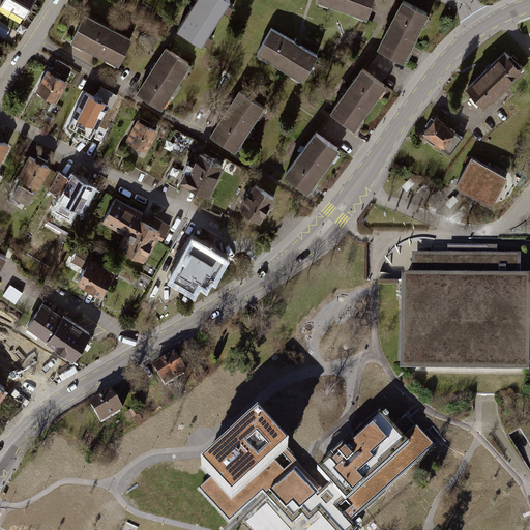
[(35,0),(34,0),(0,0),(0,7),(23,22),(35,0)]
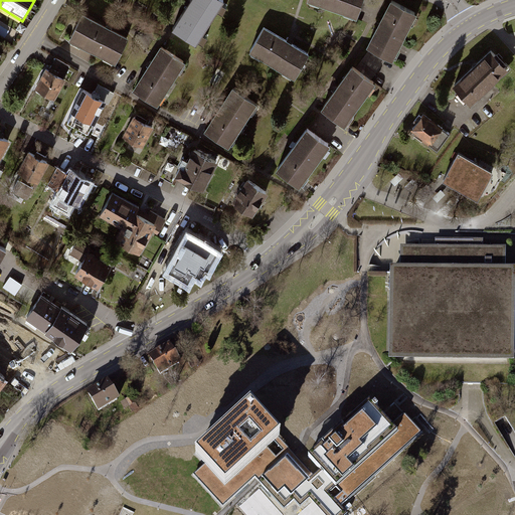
[(222,3),(217,0),(189,0),(169,31),(193,47),(222,3)]
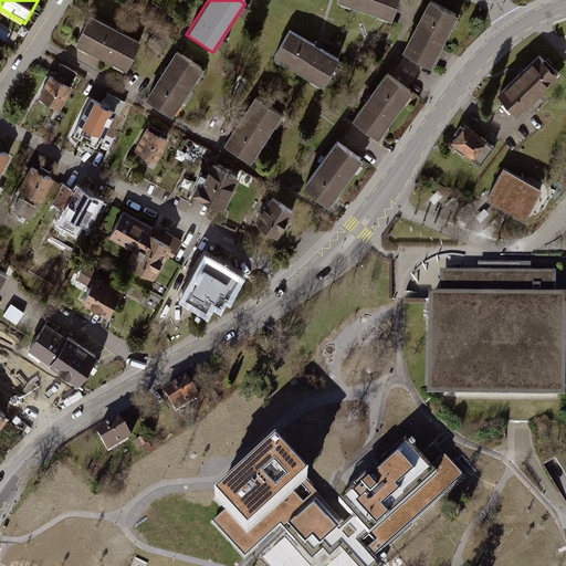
[(397,0),(337,0),(336,3),(389,22),(397,0)]
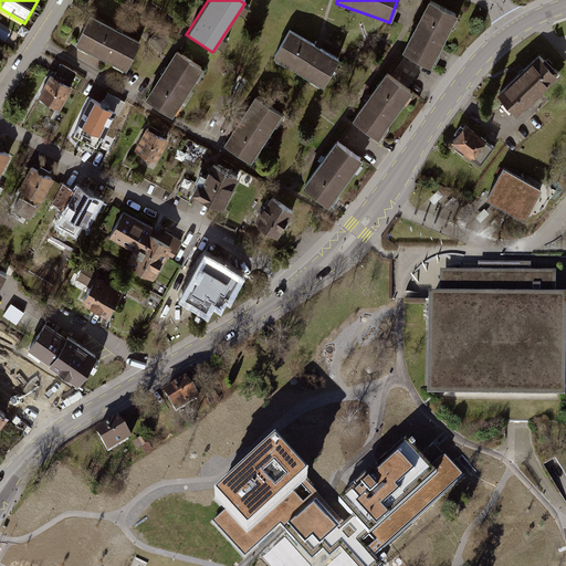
[(456,19),(428,2),(399,52),(427,69),(456,19)]
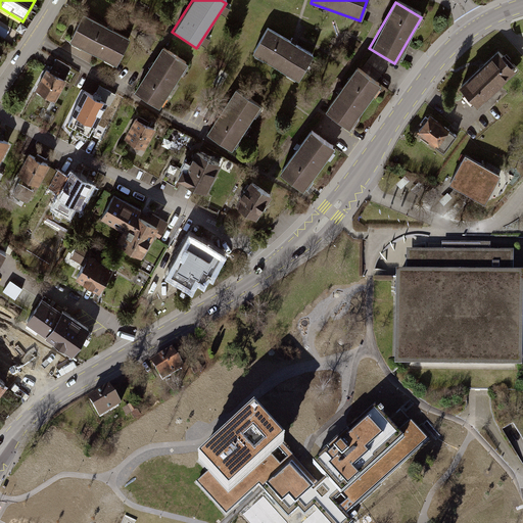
[(127,41),(82,16),(67,43),(112,67),(127,41)]
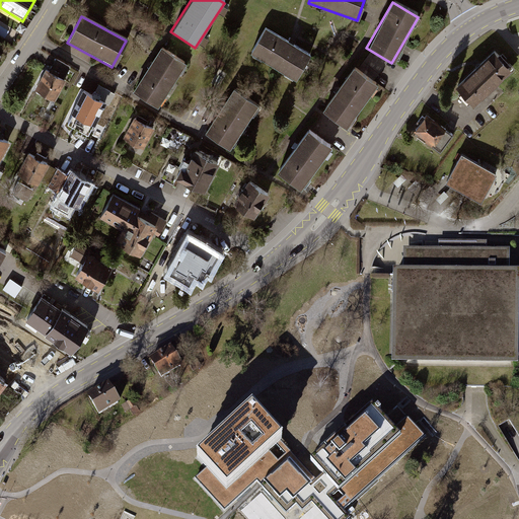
[(309,57),(265,29),(249,55),(294,82),(309,57)]
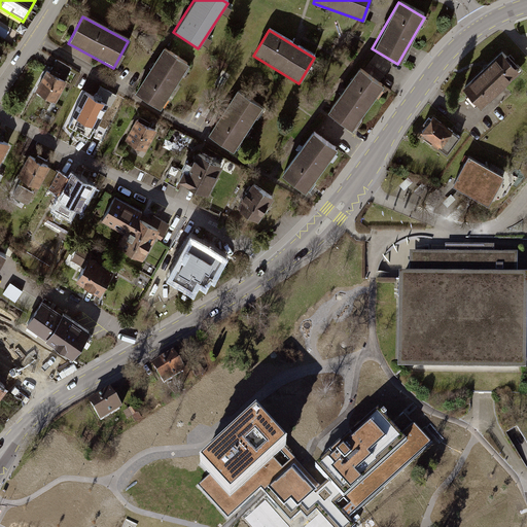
[(187,63),(164,47),(137,91),(160,105),(187,63)]
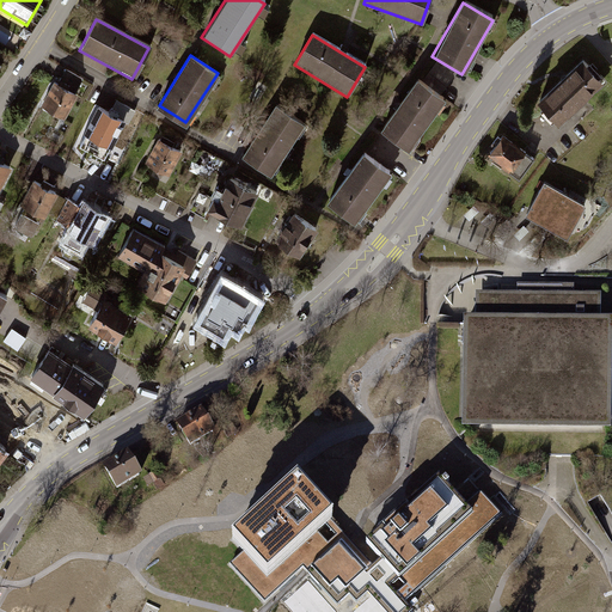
[(605,83),(582,60),(536,105),(558,128),(605,83)]
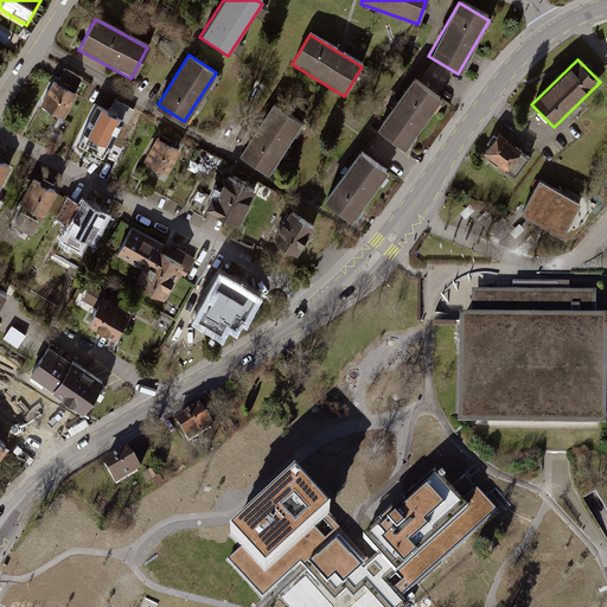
[(441,100),(414,80),(376,129),(403,149),(441,100)]
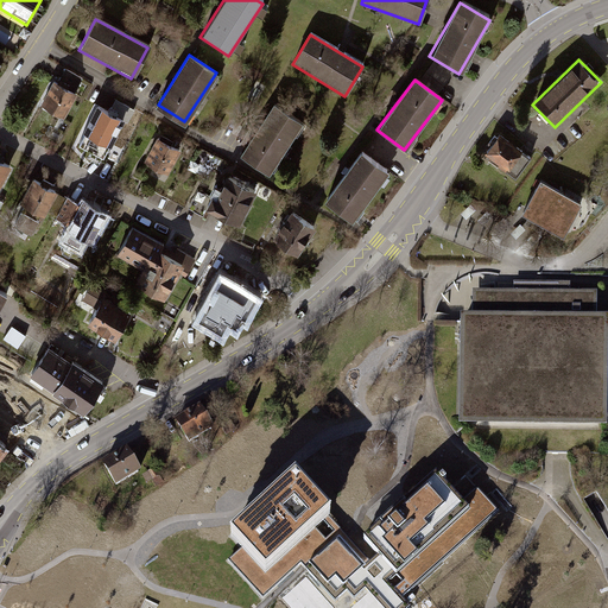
[(76,94),(51,82),(38,107),(63,120),(76,94)]
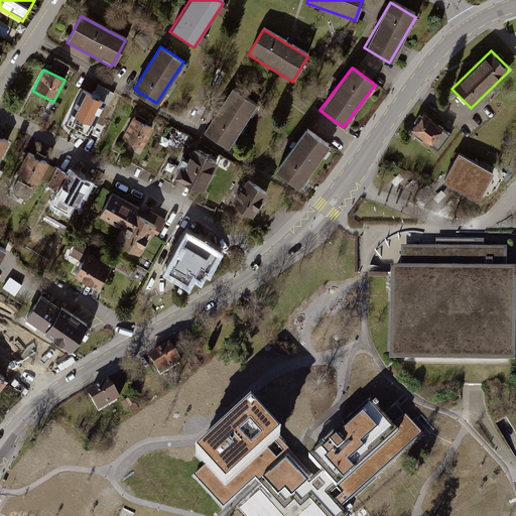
[(94,96),(85,91),(69,122),(89,132),(105,101),(109,103),(114,93),(100,86),(94,96)]
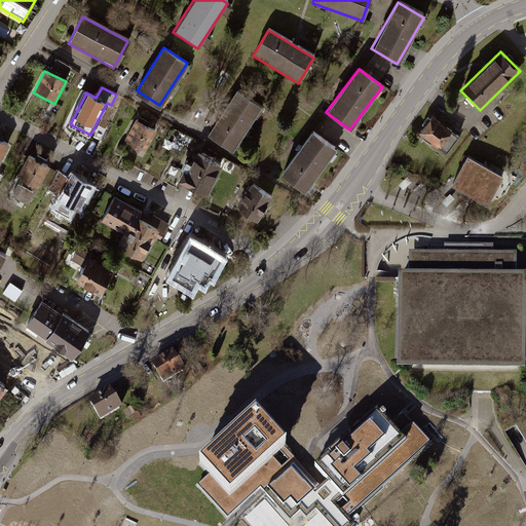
[(261,104),(238,89),(210,133),(233,148),(261,104)]
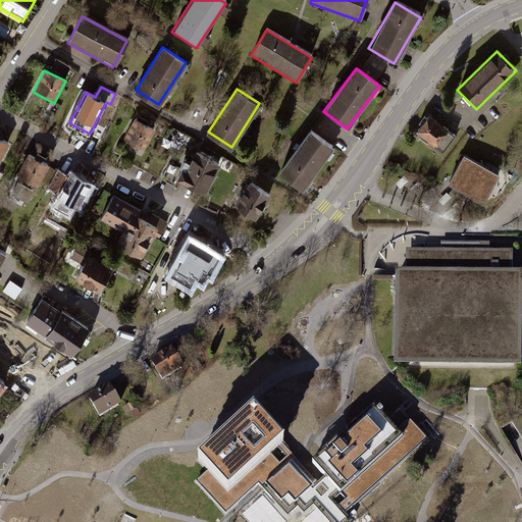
[(153,127),(136,118),(126,136),(144,145),(153,127)]
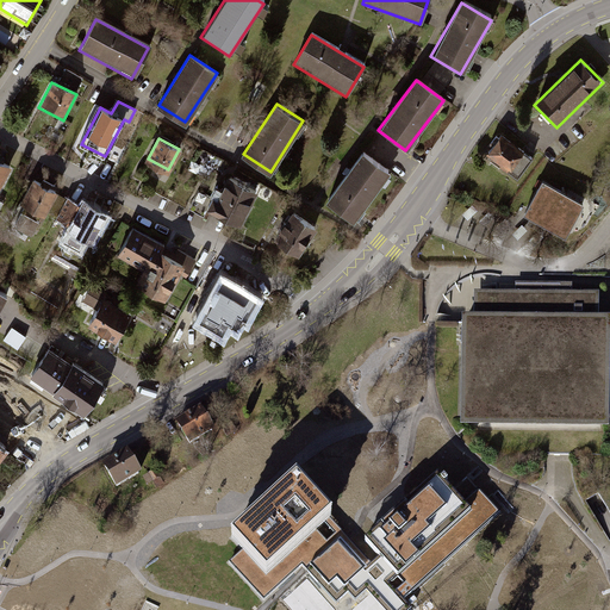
[(531,159),(503,138),(487,160),(516,180),(531,159)]
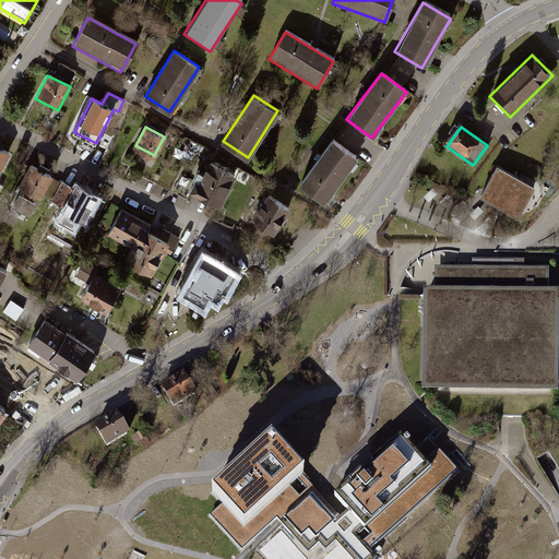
[(359,158),(334,139),(301,185),(326,203),(359,158)]
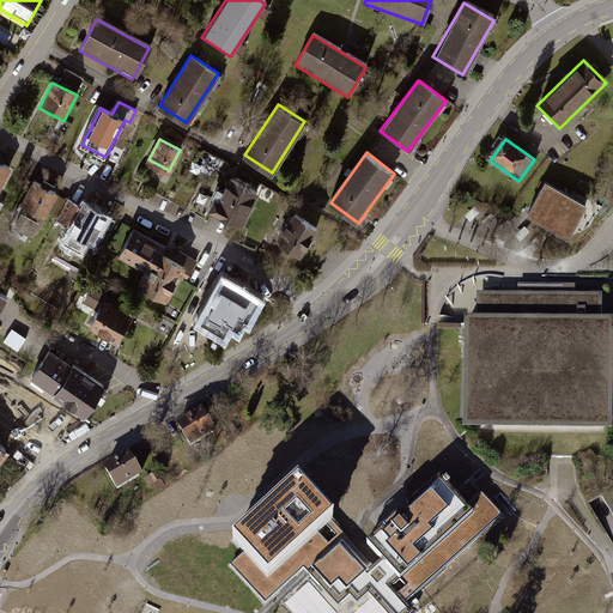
[(0,184),(10,168),(0,162),(0,184)]
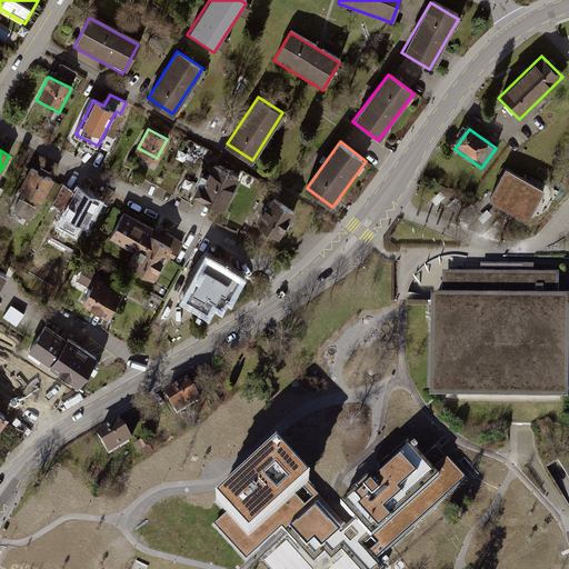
[(239,178),(215,163),(198,192),(223,206),(239,178)]
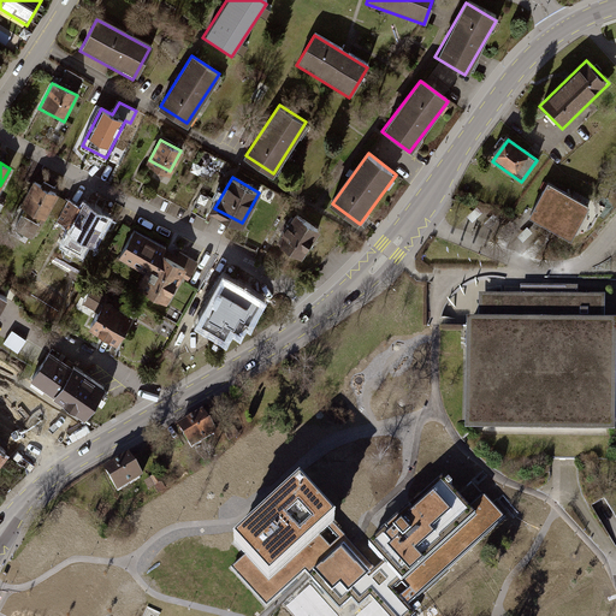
[(67,200),(34,182),(23,202),(28,205),(16,226),(31,235),(39,221),(41,223),(51,207),(53,208),(51,213),(58,218),(67,200)]
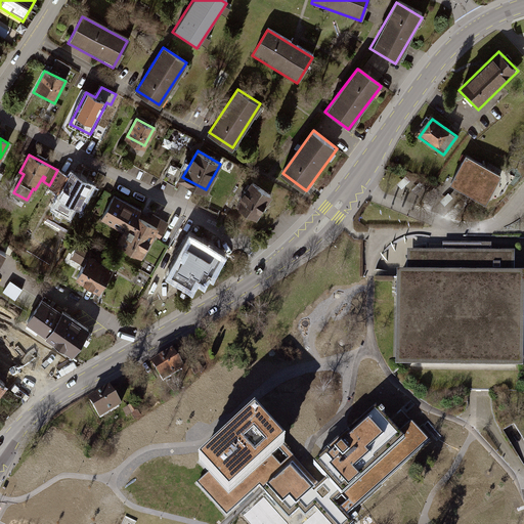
[(454,179),(453,182),(486,200),(500,174),(467,157),(454,179)]
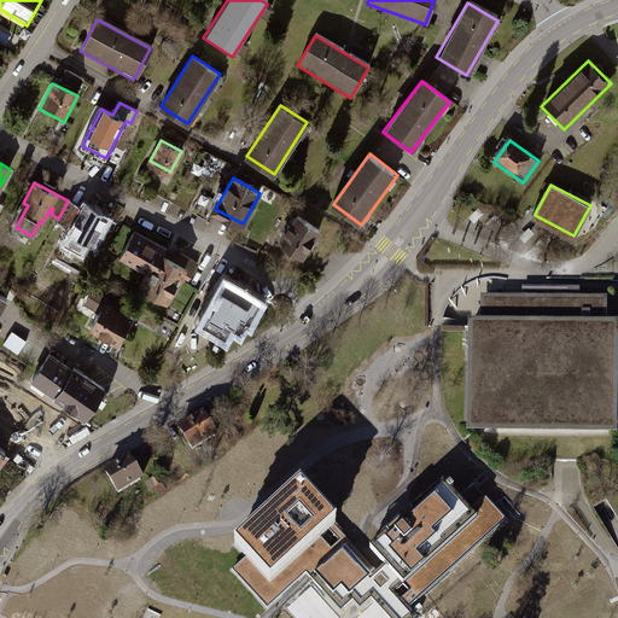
[(82,209),(68,200),(58,219),(73,226),(65,239),(83,249),(88,240),(93,243),(108,214),(86,202),(82,209)]
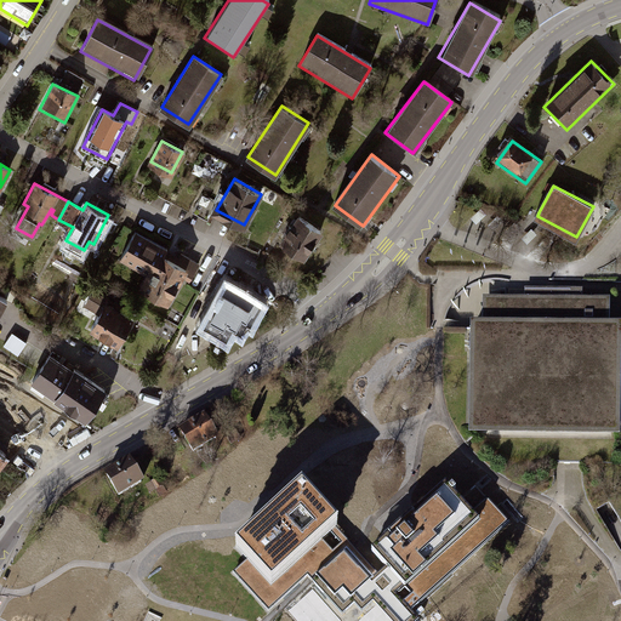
[(603,226),(614,216),(602,204),(592,212),(603,226)]
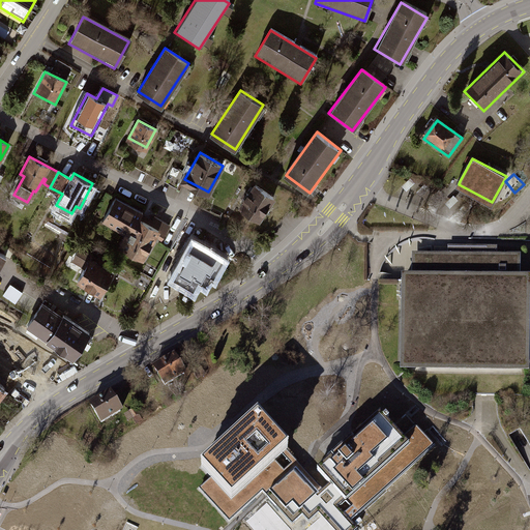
[(275,200),(255,186),(237,213),(258,226),(275,200)]
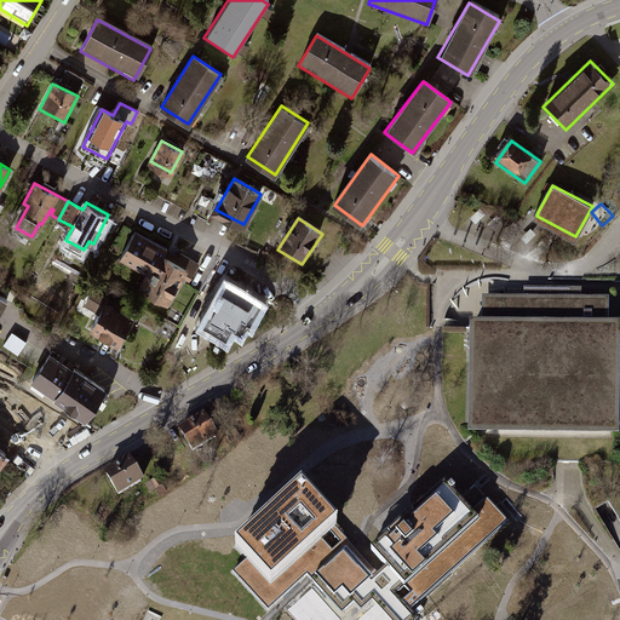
[(182,260),(136,234),(122,259),(149,275),(142,288),(172,306),(187,281),(191,283),(201,265),(184,256),(182,260)]
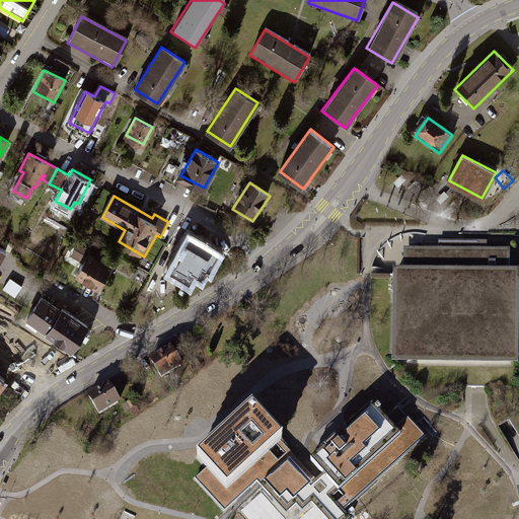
[(224,252),(190,234),(169,270),(195,283),(200,274),(205,277),(211,267),(215,270),(224,252)]
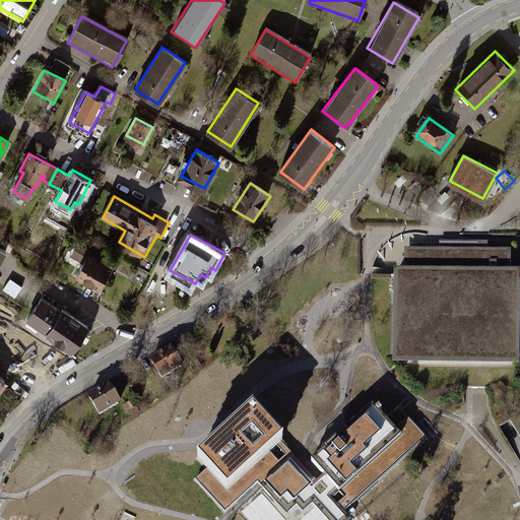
[(395,275),(394,366),(407,366),(407,385),(511,388),(519,388),(519,271),(512,272),(512,268),(513,250),(488,250),(488,243),(439,242),(439,249),(405,249),(405,270),(395,270),(395,275)]
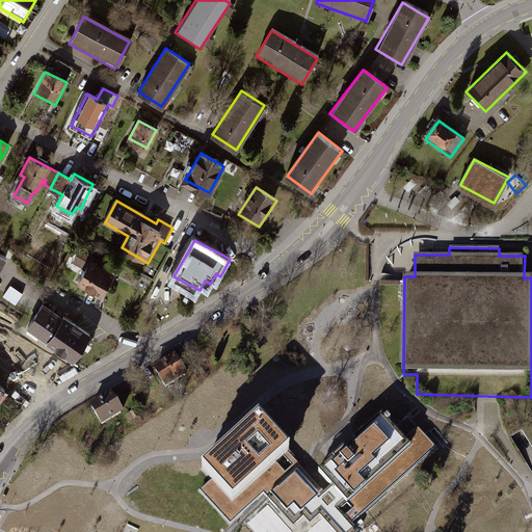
[(120,272),(81,250),(74,264),(86,271),(80,282),(105,296),(120,272)]
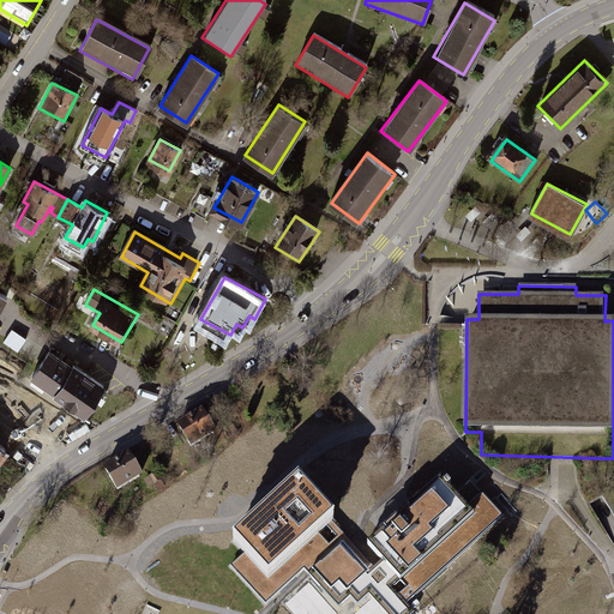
[(14,327),(6,341),(20,349),(29,337),(14,327)]
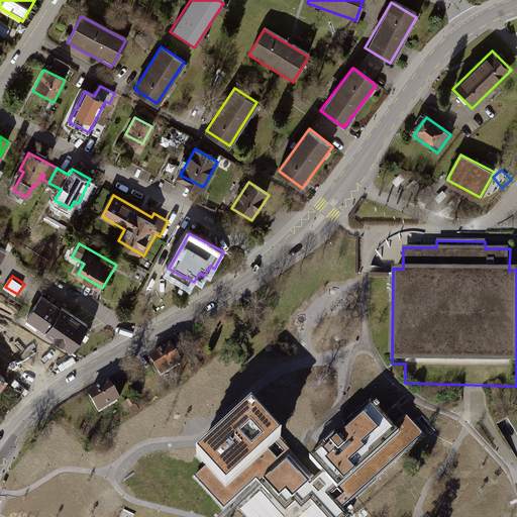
[(93,327),(42,296),(27,321),(78,352),(93,327)]
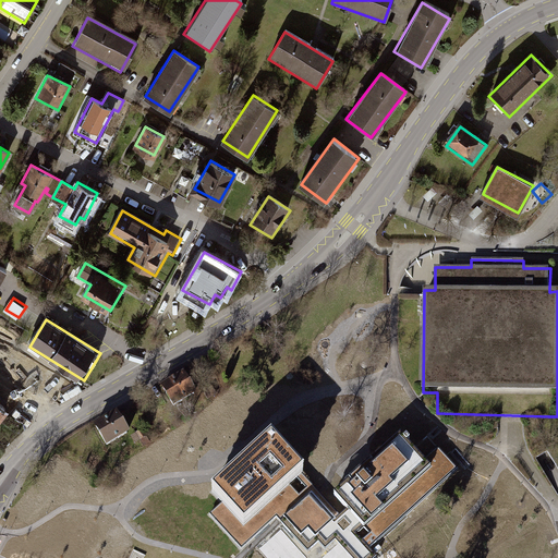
[(0,425),(27,388),(0,367),(0,425)]
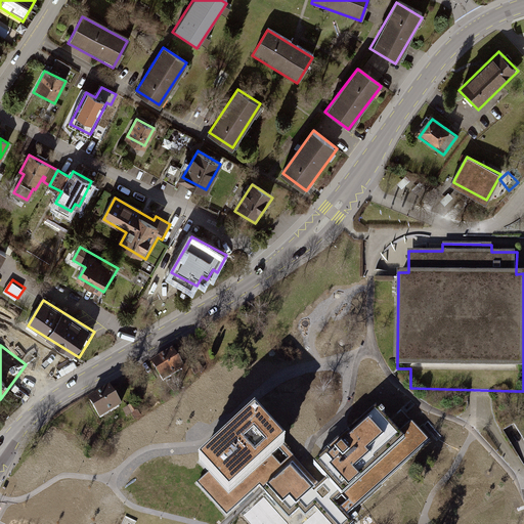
[(174,353),(153,364),(164,385),(185,374),(174,353)]
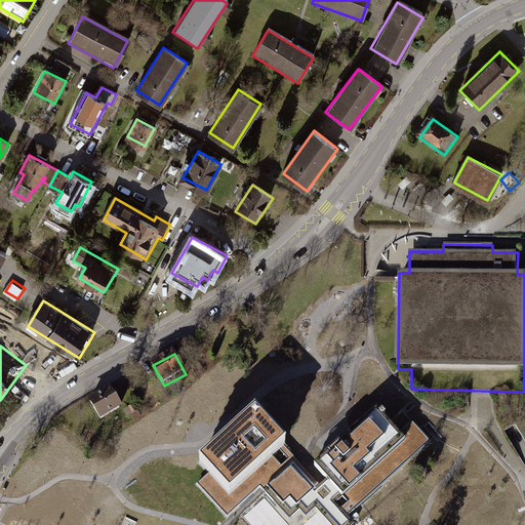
[(115,391),(91,403),(104,423),(126,411),(115,391)]
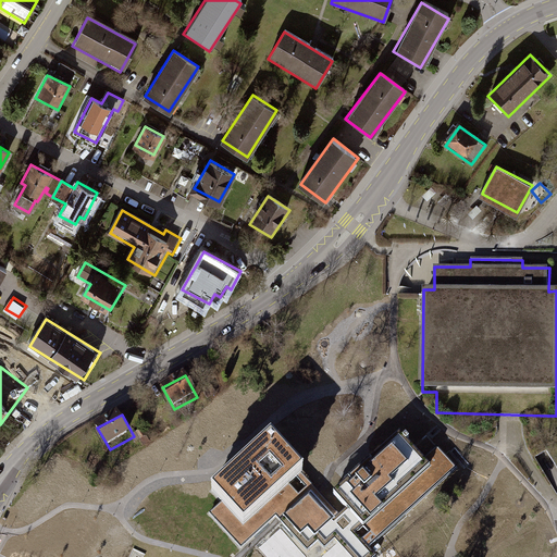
[(291,441),(298,446),(304,438),(296,433),(291,441)]
